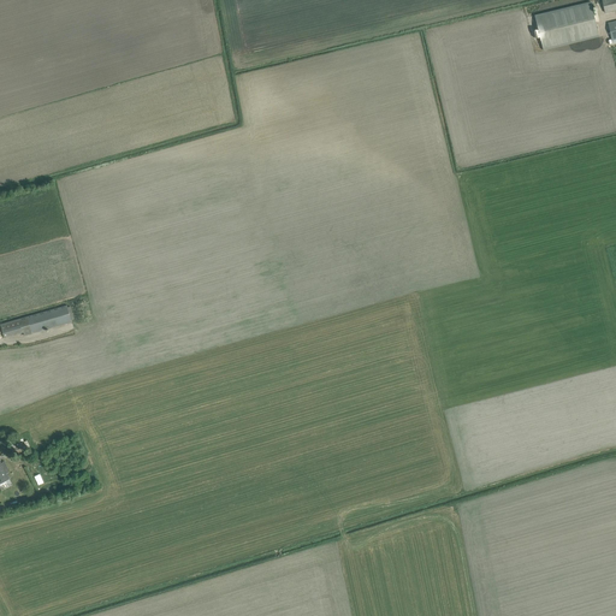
[(615,0),(602,0),(605,13),(615,10),(615,0)]
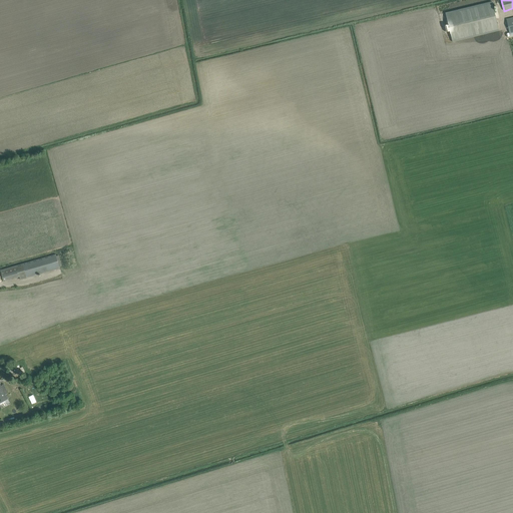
[(453,42),(499,31),(492,1),(446,12),(448,24),(444,25),(446,32),(450,31),(453,42)]
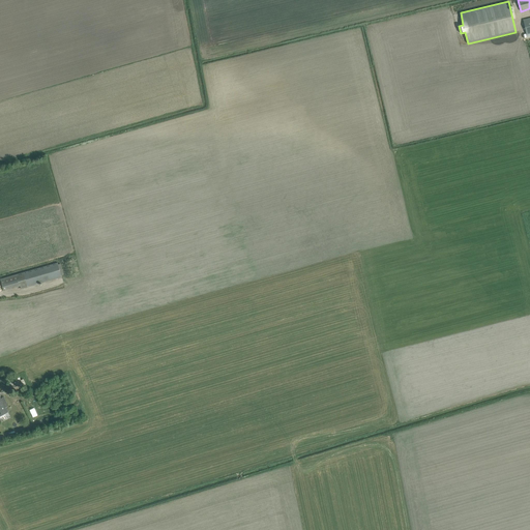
[(21,289),(28,287),(62,277),(58,263),(0,278),(4,291),(21,286),(21,289)]
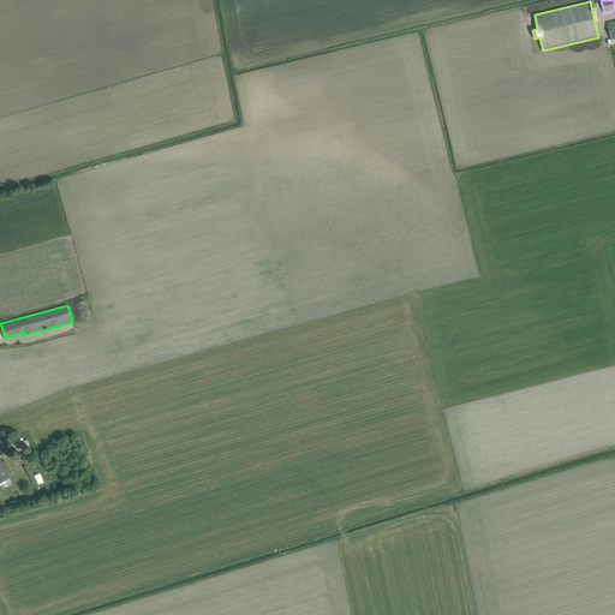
[(10,458),(28,449),(30,448),(27,440),(24,441),(6,448),(10,458)]
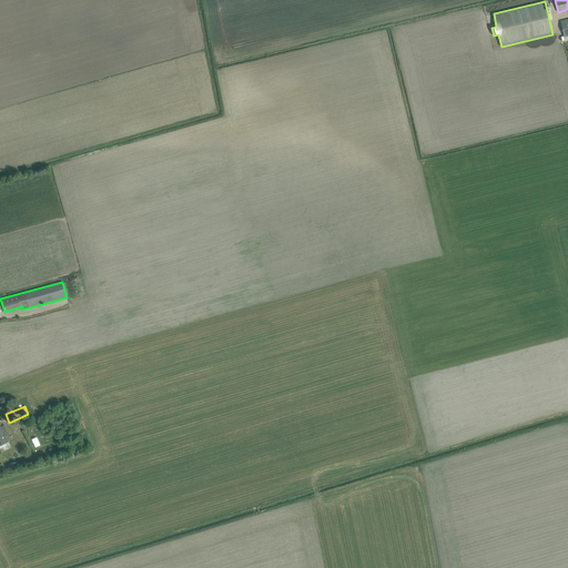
[(0,446),(9,442),(0,423),(0,446)]
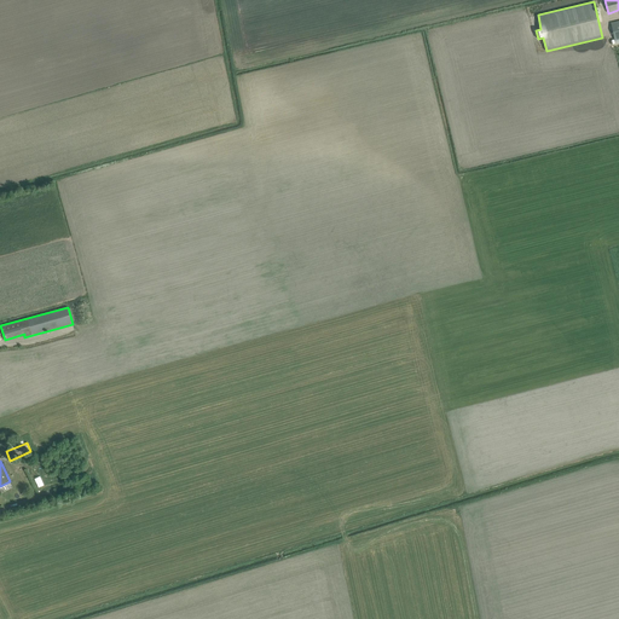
All buildings are outlined.
